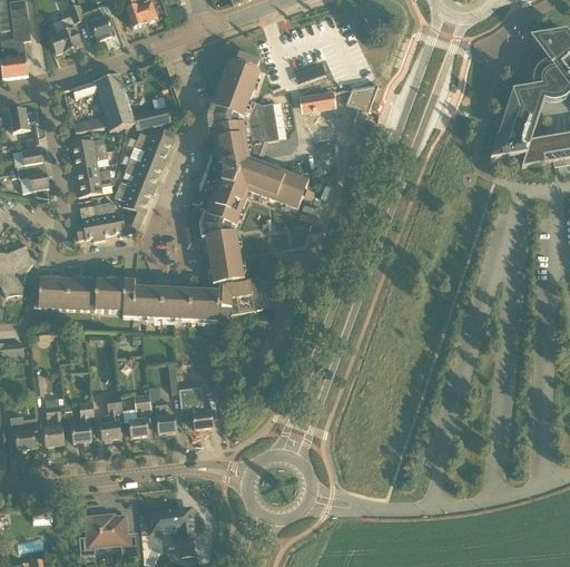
[(0,0),(0,30),(7,29),(10,29),(6,0),(0,0)]
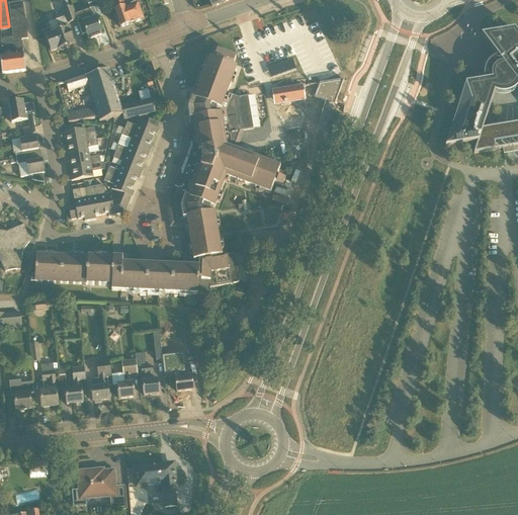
[(15,0),(8,1),(12,31),(12,34),(13,43),(14,54),(23,53),(21,37),(28,36),(22,0),(15,0)]
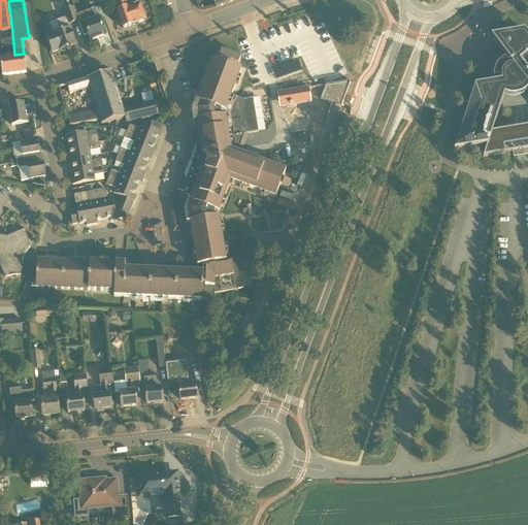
[(137,2),(136,0),(114,0),(118,7),(117,7),(123,26),(145,18),(139,1),(137,2)]
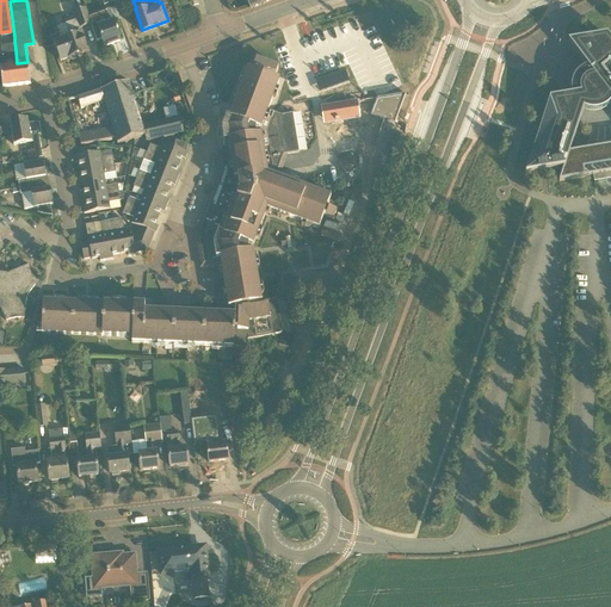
[(80,25),(91,22),(85,5),(74,10),(78,18),(66,22),(71,35),(62,38),(54,41),(60,59),(68,55),(69,56),(71,55),(73,56),(76,55),(76,54),(88,49),(81,30),(79,31),(76,25),(79,24),(80,25)]
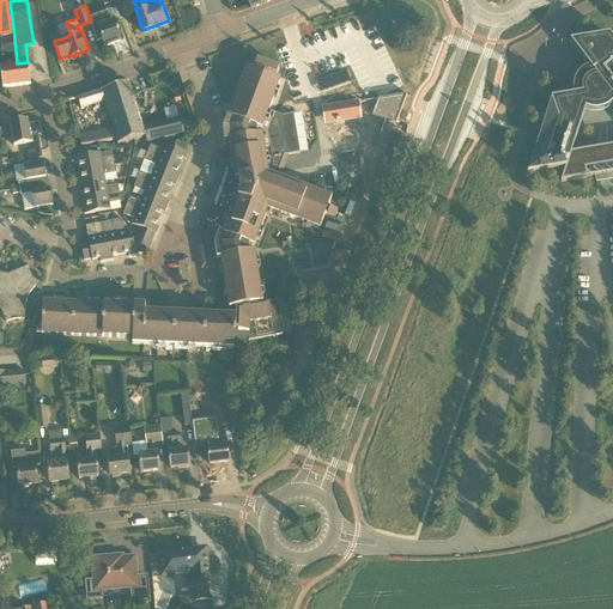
[(97,38),(102,36),(105,43),(120,38),(116,29),(119,28),(115,18),(114,18),(110,6),(89,13),(91,22),(97,38)]
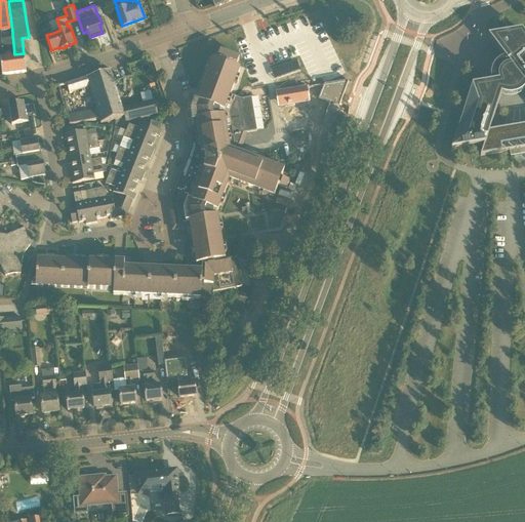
[(524,32),(522,28),(488,34),(505,55),(502,56),(501,57),(499,57),(498,58),(496,61),(495,62),(494,63),(493,64),(492,66),(492,68),(491,69),(491,71),(490,73),(490,74),(490,76),(491,78),(491,79),(482,81),(472,83),(451,147),(466,145),(484,142),(480,154),(510,149),(511,154),(524,151),(524,32)]
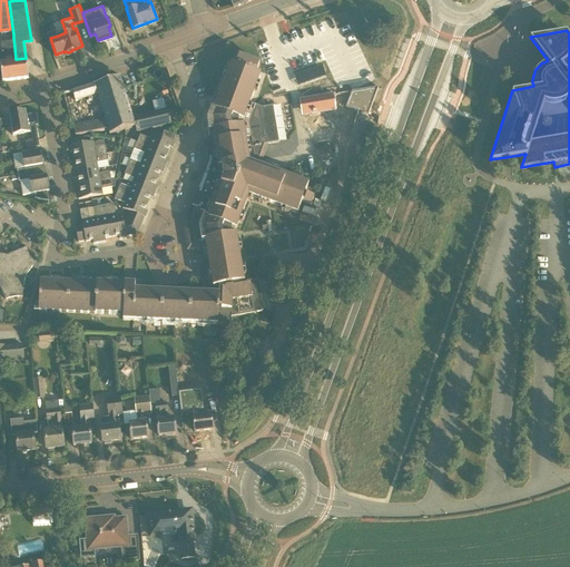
[(1,60),(0,60),(0,62),(2,78),(2,79),(28,76),(28,75),(26,58),(16,59),(15,47),(1,48),(1,60)]
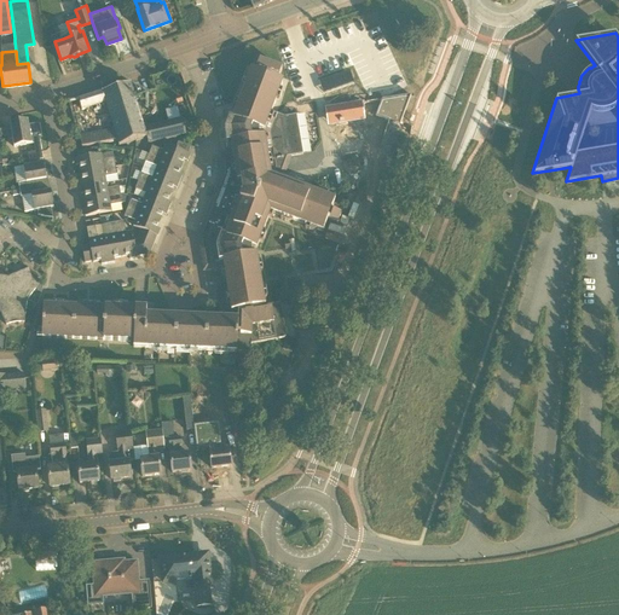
[(350,67),(318,77),(323,91),(354,79),(350,67)]
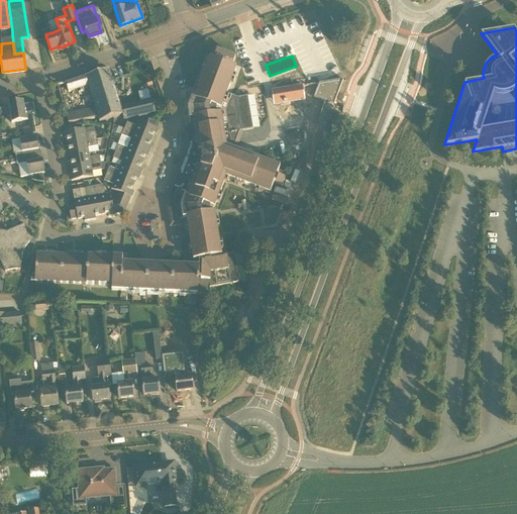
[(193,116),(194,126),(184,127),(186,140),(176,167),(168,188),(167,192),(166,195),(170,222),(181,220),(180,215),(186,214),(193,258),(199,257),(198,264),(145,262),(123,261),(122,261),(122,254),(112,254),(76,252),(73,252),(58,252),(56,252),(37,251),(36,251),(35,277),(45,277),(112,280),(111,287),(121,288),(127,288),(127,290),(128,292),(132,292),(138,292),(139,291),(139,289),(146,289),(153,289),(152,291),(153,293),(158,293),(164,293),(165,292),(166,290),(179,290),(179,293),(180,294),(184,294),(189,294),(191,293),(191,291),(209,292),(210,284),(239,280),(238,279),(236,279),(232,251),(234,251),(234,250),(221,252),(214,209),(214,205),(226,174),(270,191),(274,180),(283,183),(285,178),(276,175),(280,165),(235,147),(243,127),(237,95),(226,91),(232,76),(227,74),(230,65),(214,59),(211,68),(206,66),(194,96),(192,96),(188,106),(190,116),(193,116)]
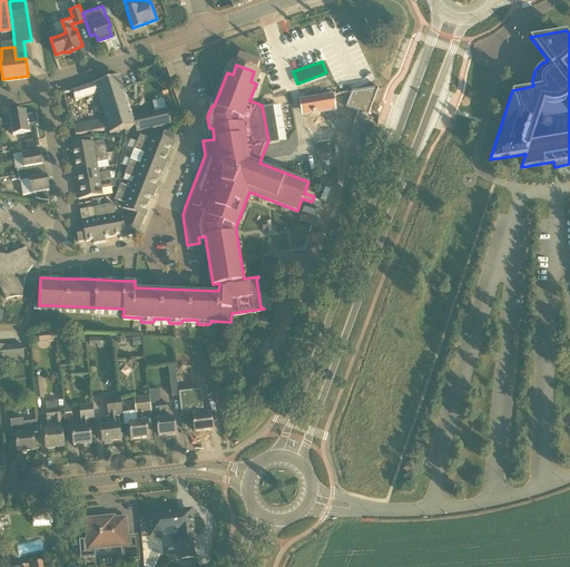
[(124,84),(120,74),(75,87),(76,88),(72,89),(75,98),(97,93),(105,117),(74,123),(76,133),(108,127),(109,132),(125,127),(135,124),(137,129),(172,121),(167,106),(133,115),(124,84)]
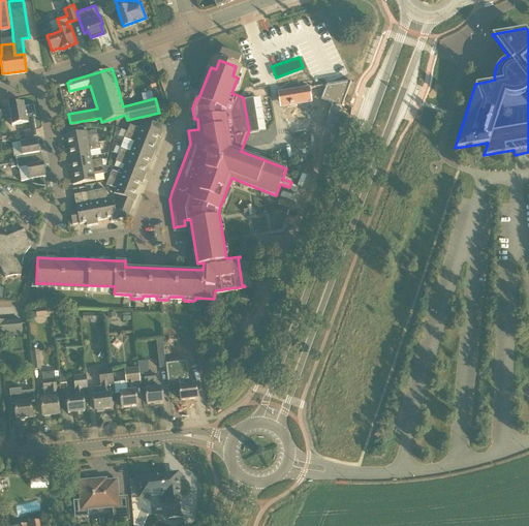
[(327,84),(321,97),(332,101),(333,101),(333,100),(342,103),(351,79),(327,83),(327,84)]
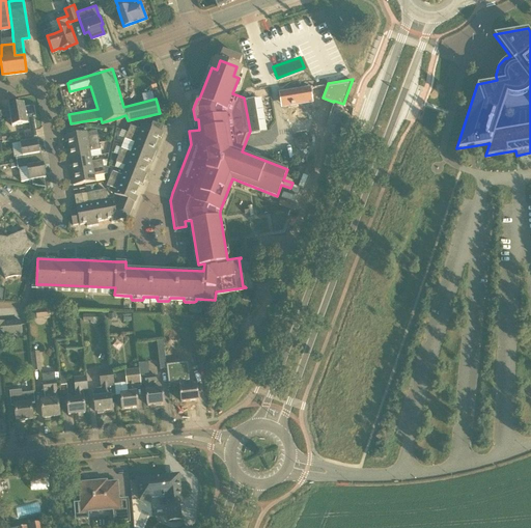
[(310,86),(282,90),(283,91),(285,103),(285,104),(291,103),(296,103),(295,102),(312,99),(310,86)]
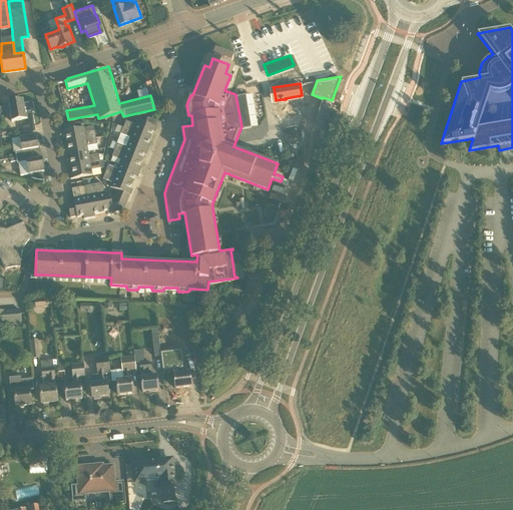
[(8,99),(9,104),(11,118),(28,116),(29,124),(34,123),(32,110),(34,110),(32,99),(24,101),(23,96),(18,97),(15,95),(12,98),(8,99)]
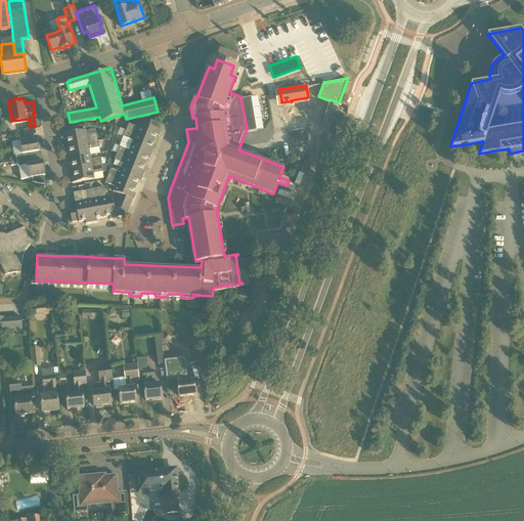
[(288,126),(298,125),(297,109),(288,109),(288,126)]
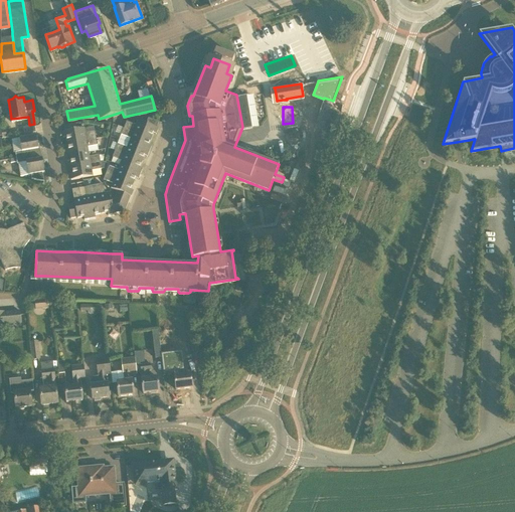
[(158,126),(138,118),(136,123),(127,119),(124,126),(151,137),(154,130),(156,131),(155,132),(156,132),(158,126)]
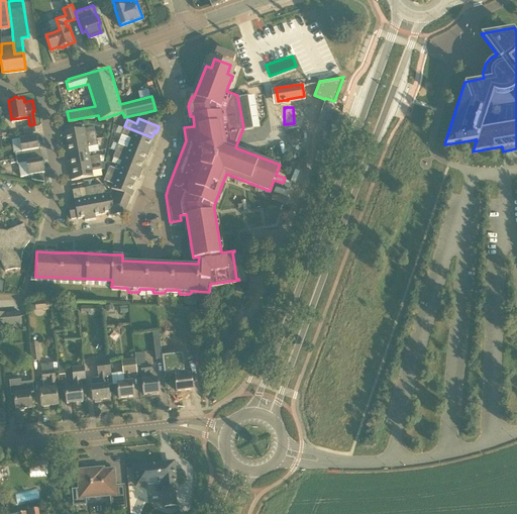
[(124,126),(118,124),(116,130),(122,132),(131,136),(129,141),(149,149),(151,144),(151,143),(150,145),(148,144),(151,137),(124,126)]
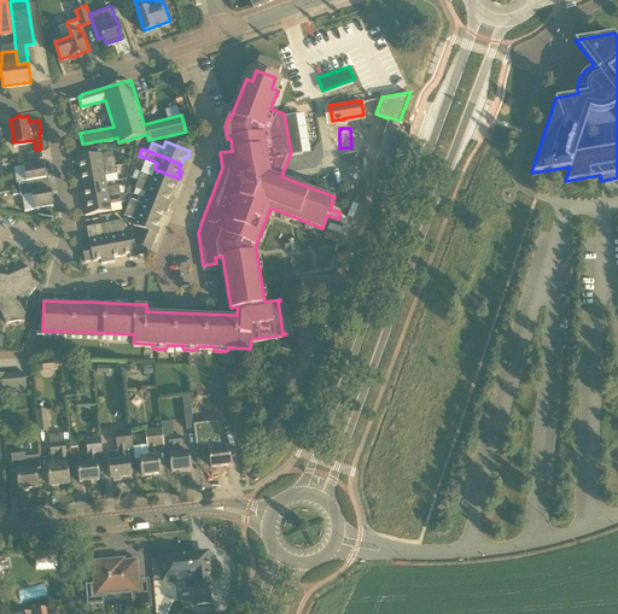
[(114,155),(101,157),(101,151),(75,156),(76,162),(80,162),(81,169),(116,163),(114,155)]
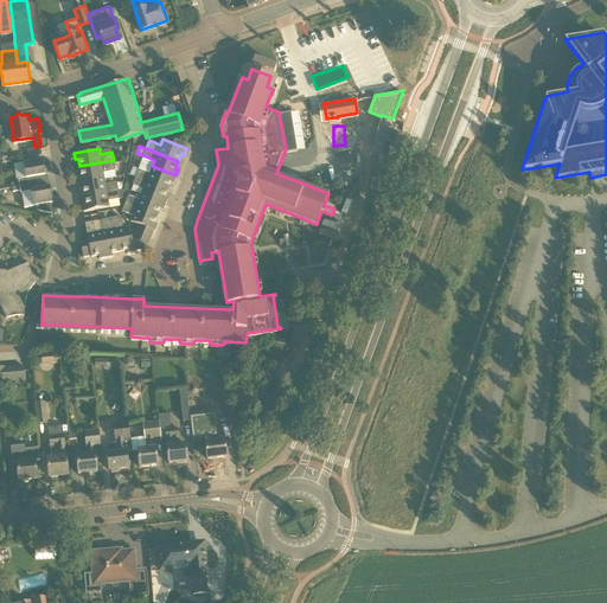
[(19,184),(36,180),(34,174),(43,173),(42,167),(44,167),(43,156),(23,160),(25,175),(18,177),(19,184)]
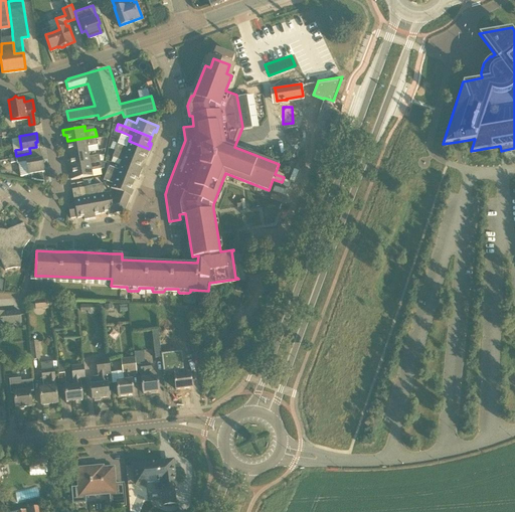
[(66,154),(89,150),(88,145),(98,143),(97,136),(67,141),(68,147),(65,148),(66,154)]
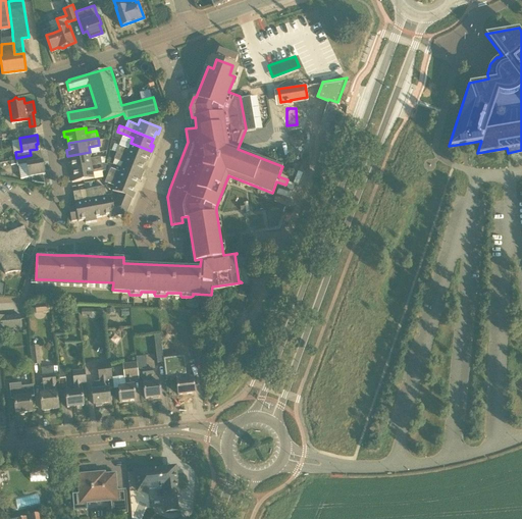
[(151,151),(131,143),(128,147),(119,144),(116,150),(144,161),(147,155),(149,156),(151,151)]
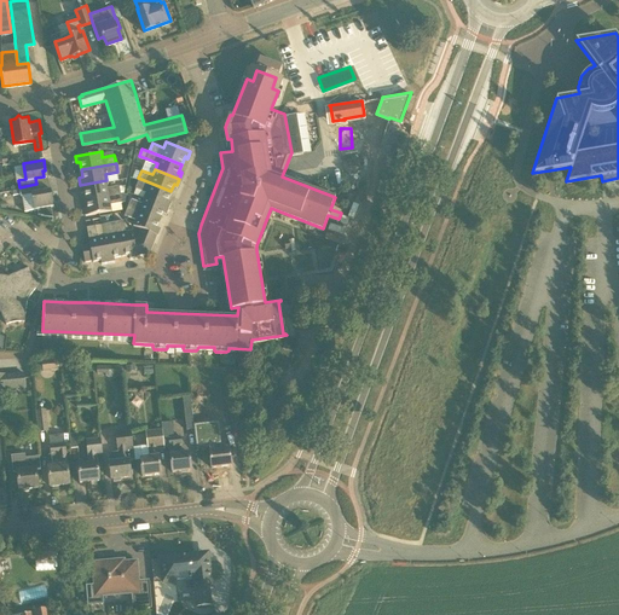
[(168,206),(171,199),(168,198),(171,191),(138,178),(136,186),(146,190),(144,196),(168,206)]
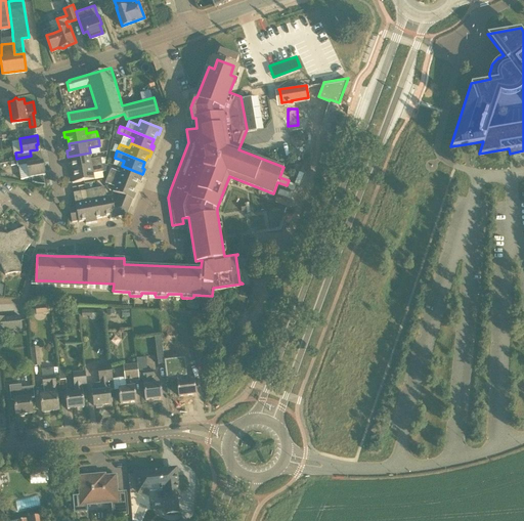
[(91,157),(90,153),(68,157),(69,162),(72,162),(73,168),(102,163),(101,156),(91,157)]
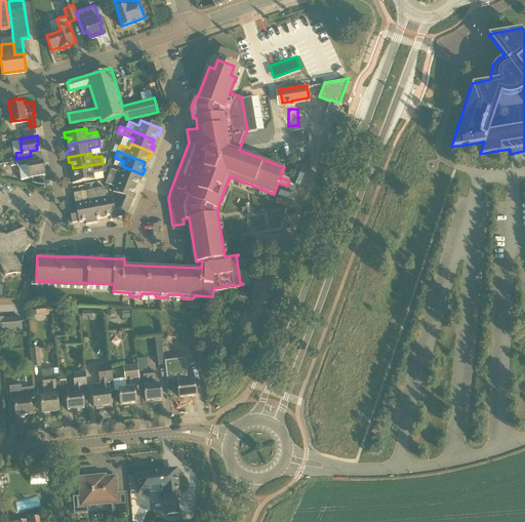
[(32,161),(31,156),(16,159),(17,164),(27,163),(29,175),(32,175),(33,181),(45,183),(43,173),(45,173),(44,164),(41,164),(41,160),(32,161)]
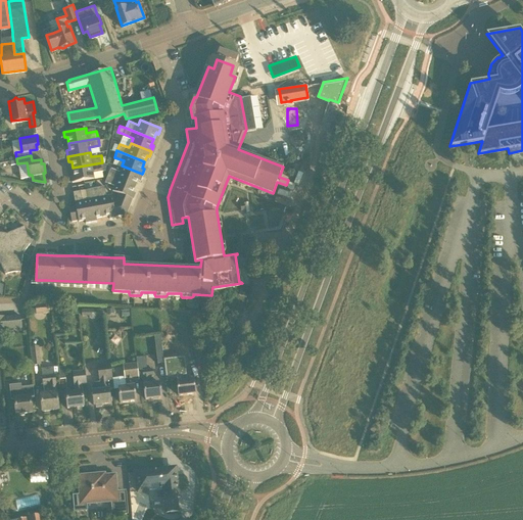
[(73,180),(94,177),(93,171),(103,170),(102,162),(73,168),(74,174),(72,174),(73,180)]
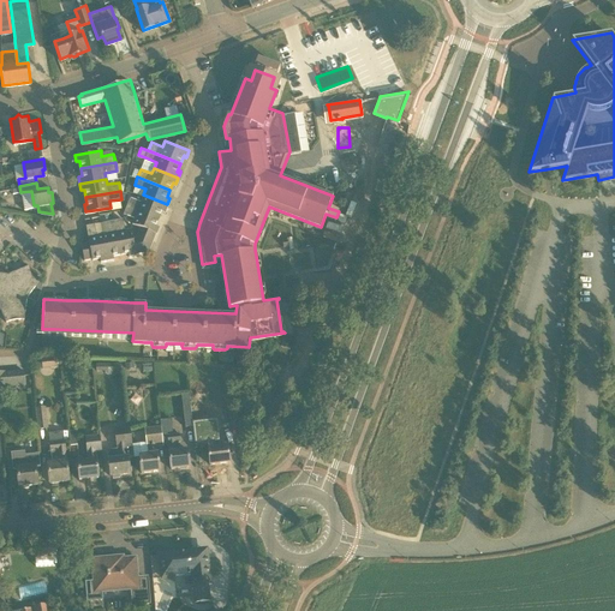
[(167,204),(143,195),(141,201),(130,196),(127,204),(159,216),(162,210),(165,211),(167,204)]
